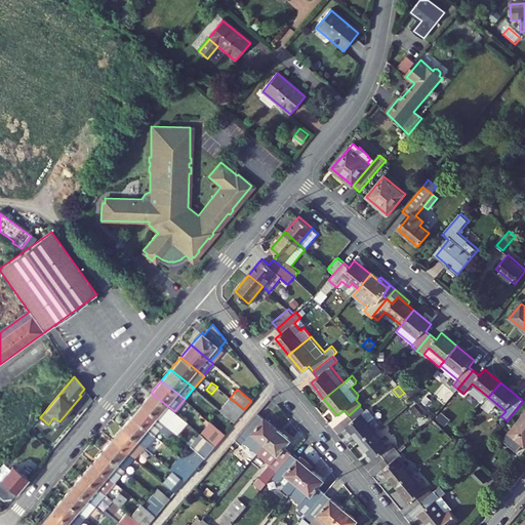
[(151,393),(142,404),(173,431),(183,419),(174,411),(151,393)]
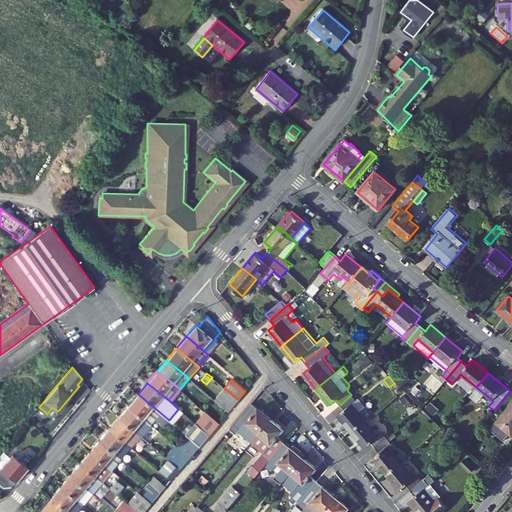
[(238,399),(224,388),(214,399),(228,411),(238,399)]
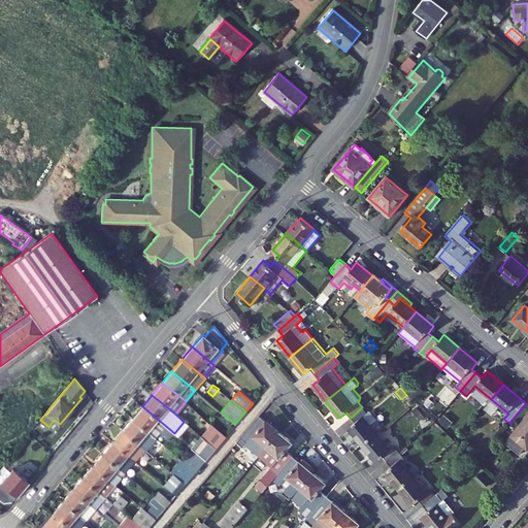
[(142,406),(132,419),(157,438),(161,433),(171,441),(176,435),(174,433),(142,406)]
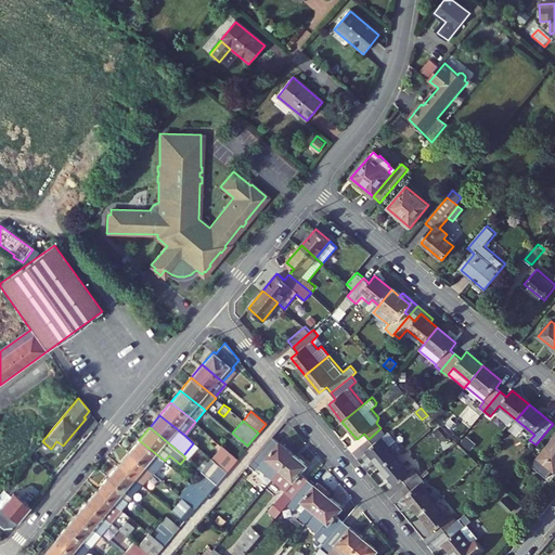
[(385,434),(381,428),(369,439),(373,444),(365,450),(381,467),(396,454),(389,447),(396,440),(388,431),(385,434)]
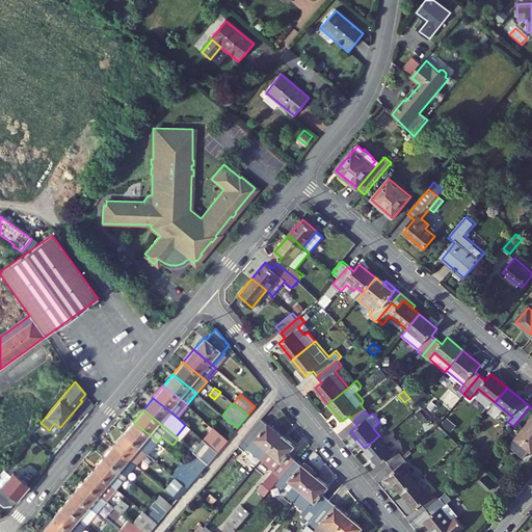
[(248,448),(262,459),(282,435),(262,419),(237,448),(244,453),(248,448)]
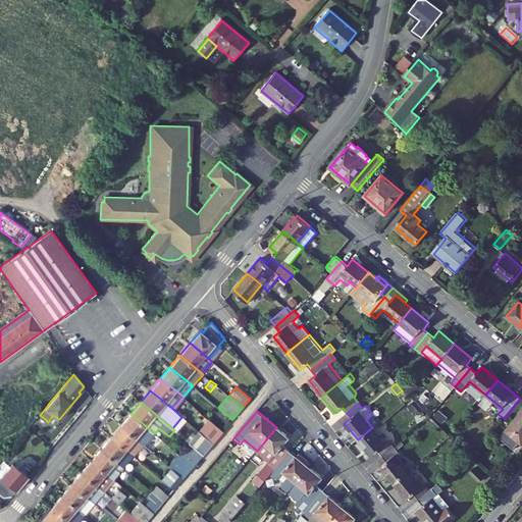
[(521,411),(501,436),(514,449),(520,441),(521,444),(521,411)]
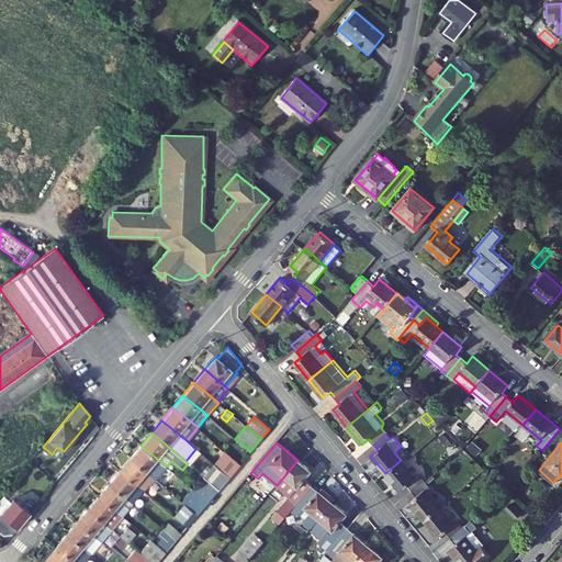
[(167,467),(141,446),(130,458),(155,480),(164,486),(169,480),(161,473),(167,467)]
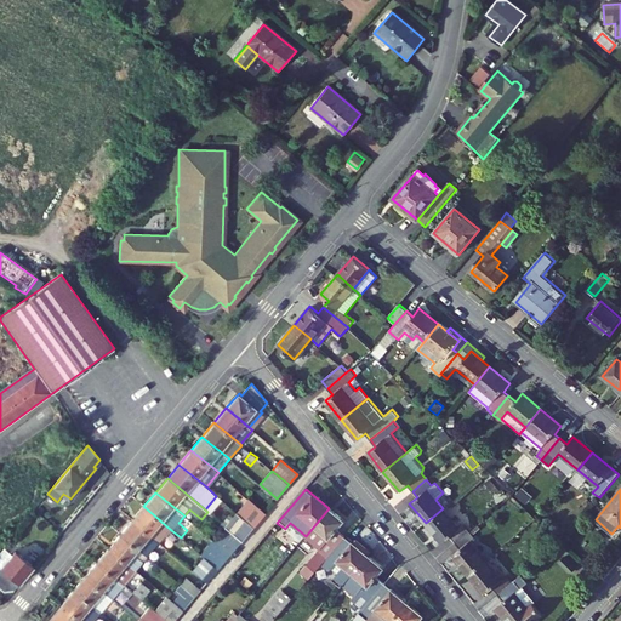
[(205,510),(208,512),(210,514),(222,500),(216,496),(205,510)]
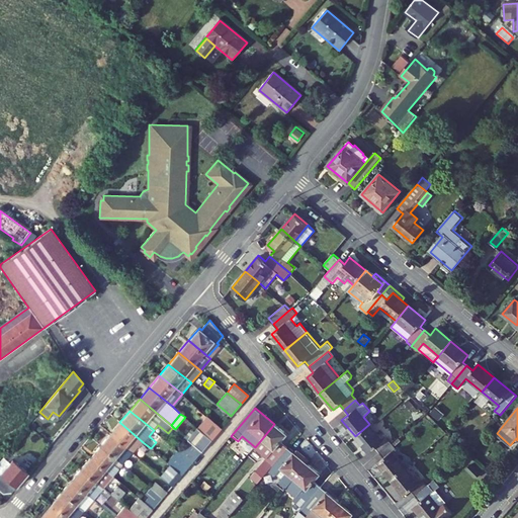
[(207,416),(197,428),(211,439),(222,427),(207,416)]
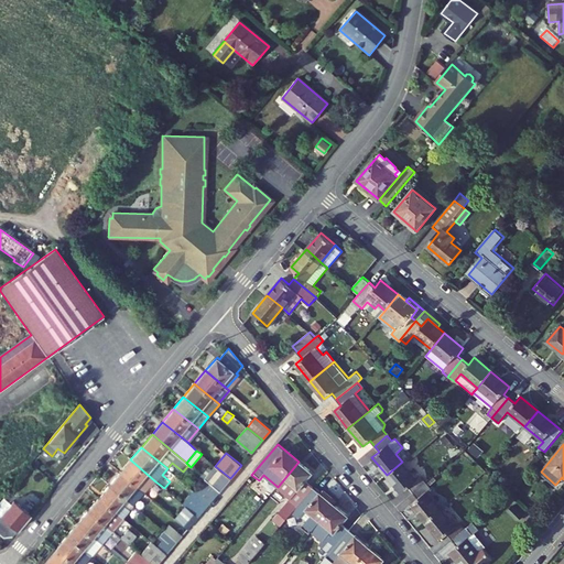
[(407,458),(402,462),(418,480),(421,476),(407,458)]
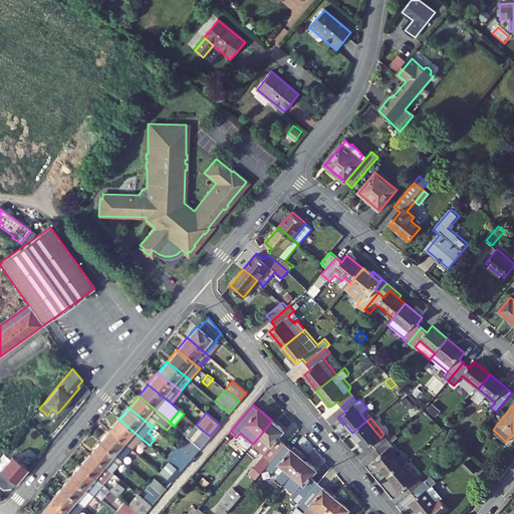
[(142,439),(118,419),(108,431),(123,443),(131,449),(133,450),(142,439)]
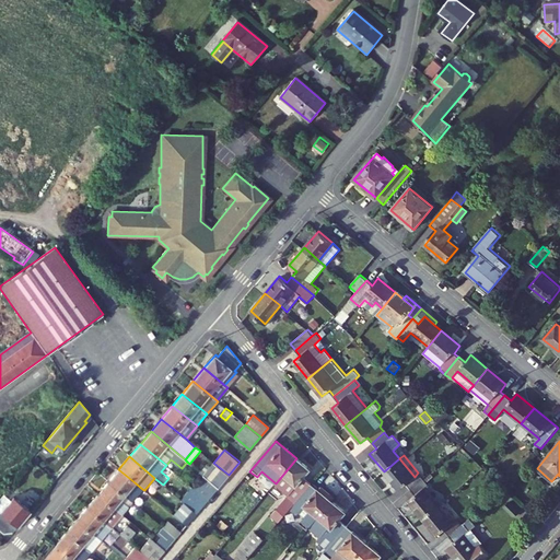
[(279,522),(290,509),(311,483),(305,479),(312,470),(296,458),(276,483),(273,486),(287,497),(271,515),(279,522)]
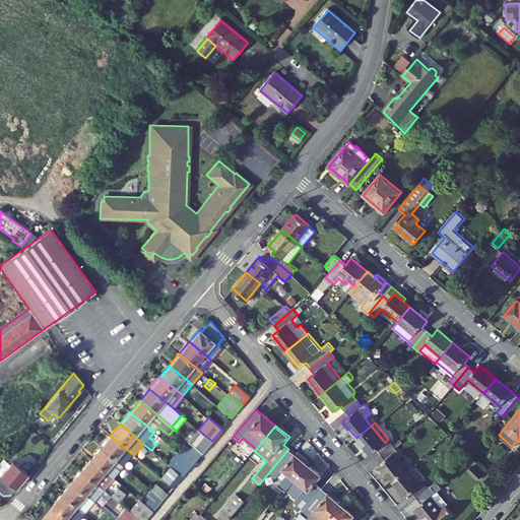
[(385,443),(371,426),(356,438),(370,454),(377,449),(381,454),(392,444),(388,439),(385,443)]
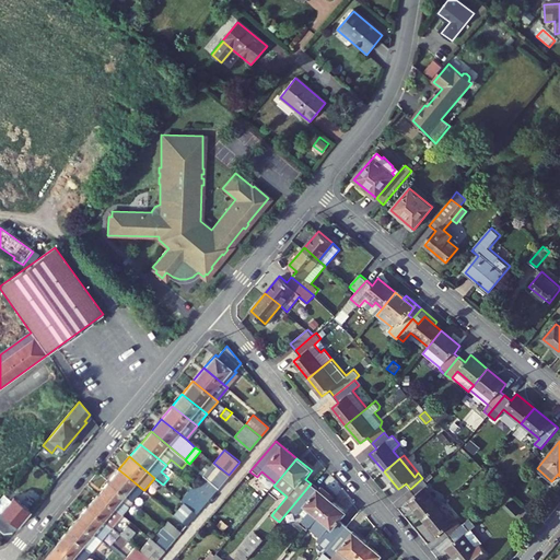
[(205,476),(218,487),(229,475),(213,463),(209,467),(203,475),(205,476)]
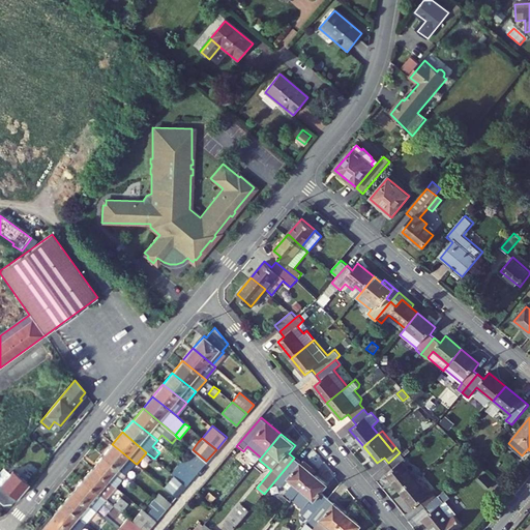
[(196,440),(189,447),(193,449),(198,442),(196,440)]
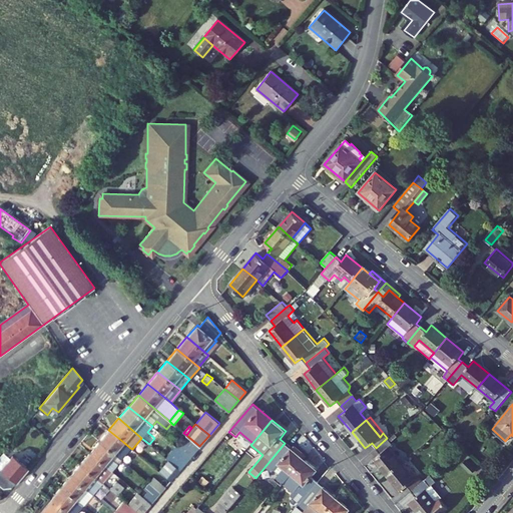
[(123,442),(108,430),(99,441),(121,460),(125,455),(118,449),(123,442)]
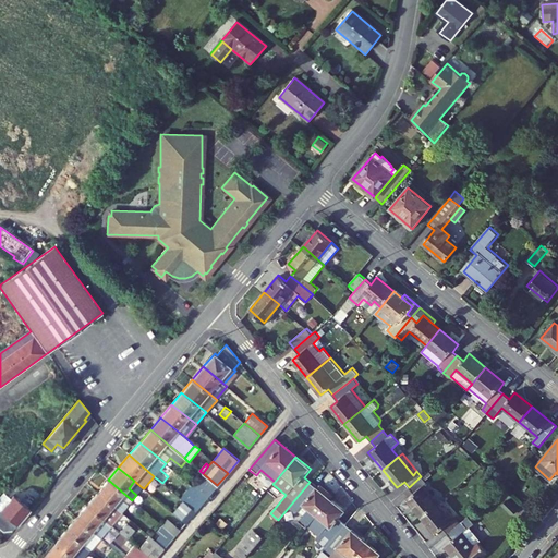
[(207,498),(217,485),(204,474),(193,487),(207,498)]
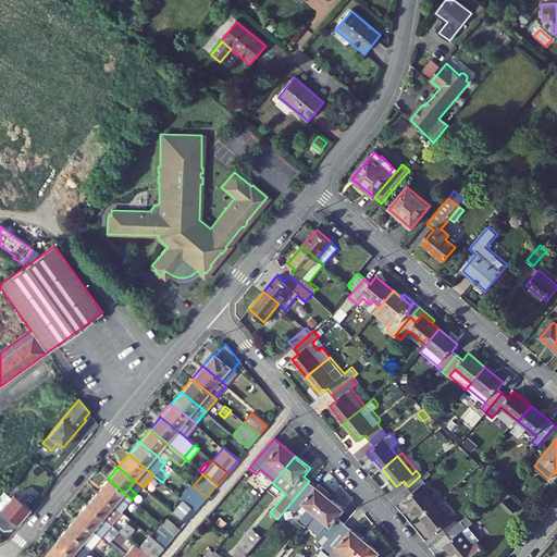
[(425,482),(420,475),(408,486),(412,492),(406,498),(419,515),(435,502),(421,485),(425,482)]
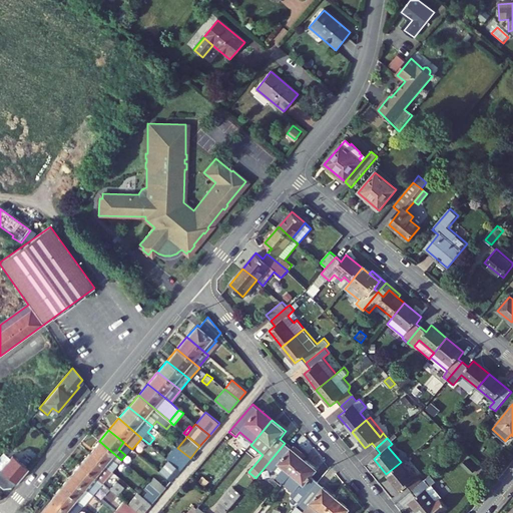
[(121,460),(99,441),(90,452),(112,471),(117,465),(125,472),(129,467),(121,460)]
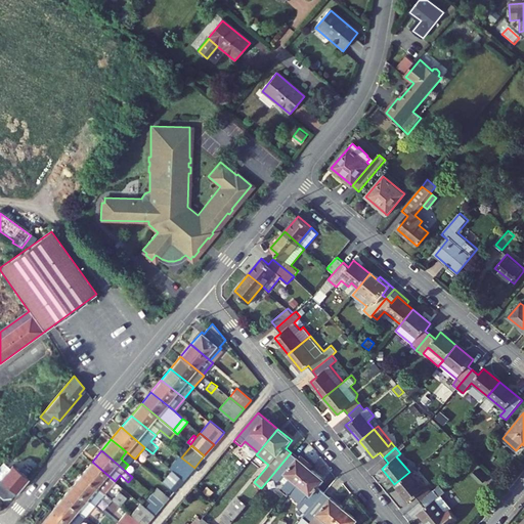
[(128,465),(133,457),(126,451),(121,459),(128,465)]
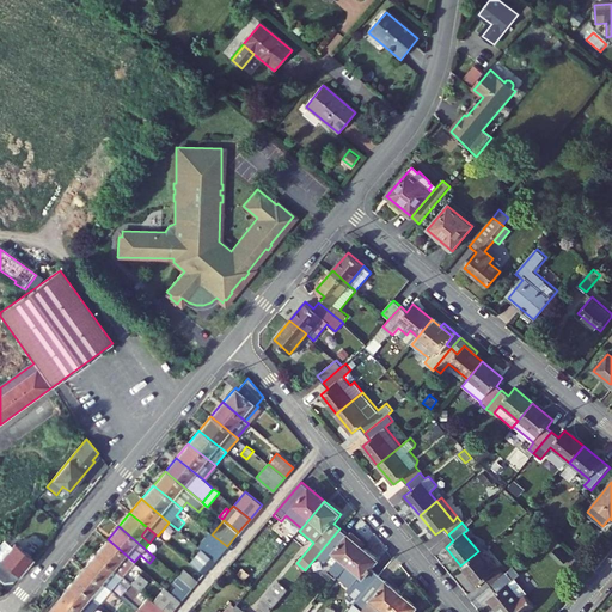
[(337,579),(338,577),(362,548),(340,528),(317,556),(324,562),(326,560),(334,565),(328,571),(337,579)]
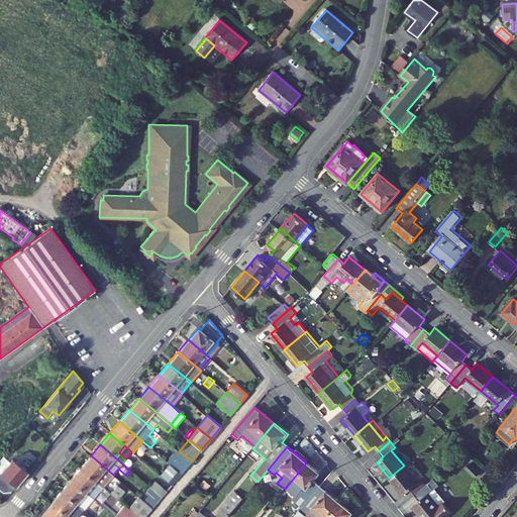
[(192,461),(179,451),(178,450),(168,461),(170,463),(182,474),(192,461)]
